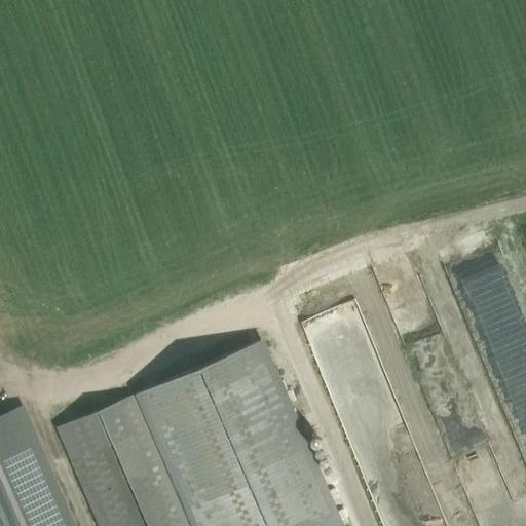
[(358,308),(316,324),(329,355),(352,346),(361,369),(378,363),(358,308)]
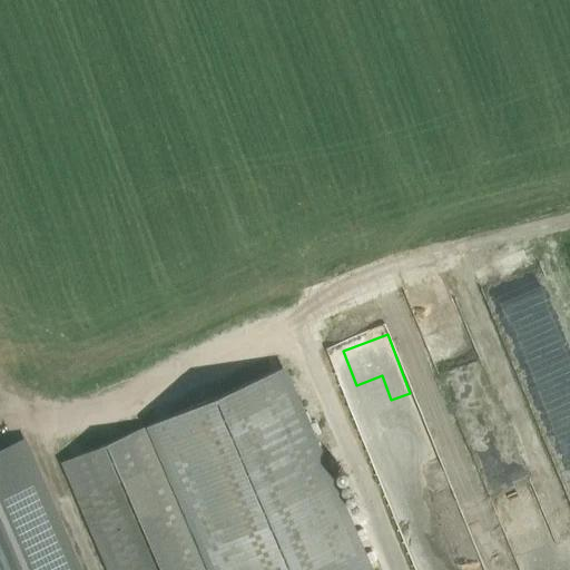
[(61,462),(68,478),(107,569),(374,569),(287,366),(61,462)]
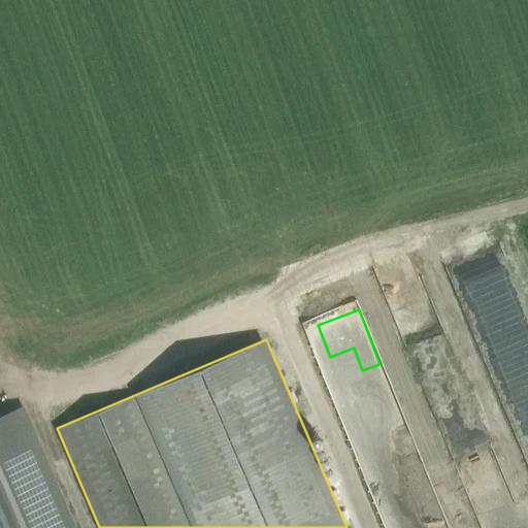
[(448,356),(448,349),(414,348),(414,355),(448,356)]
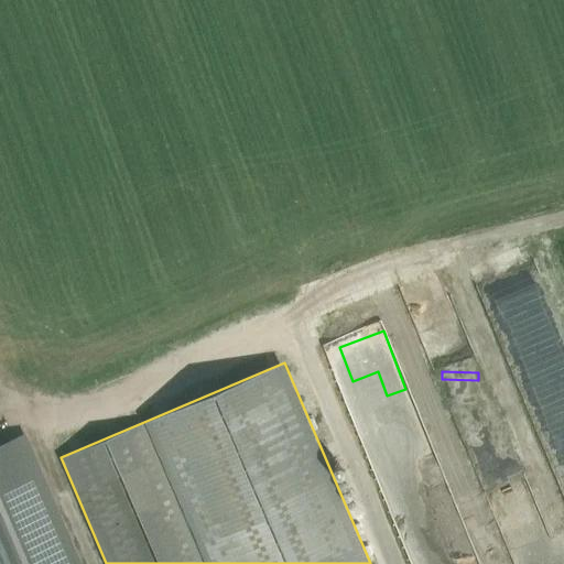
[(77,563),(23,436),(0,445),(0,563),(77,563)]
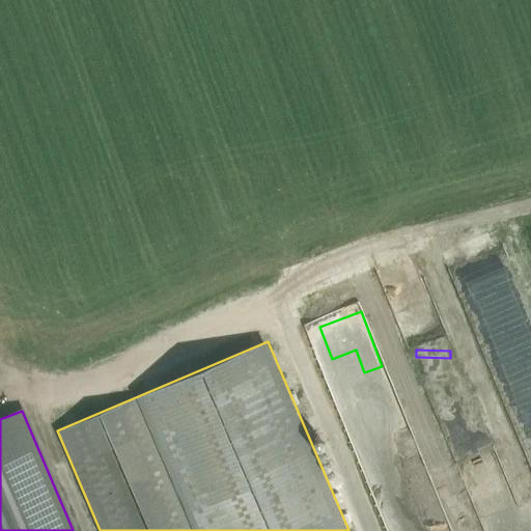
[(463,530),(478,526),(449,444),(427,451),(454,530),(463,530)]
